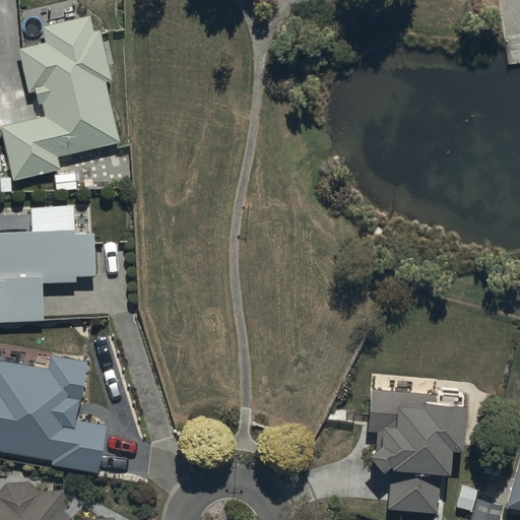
[(91,12),(42,24),(46,40),(19,47),(29,90),(36,88),(40,102),(42,102),(45,115),(1,125),(14,178),(61,167),(58,155),(121,140),(107,80),(113,79),(101,26),(95,28),(91,12)]
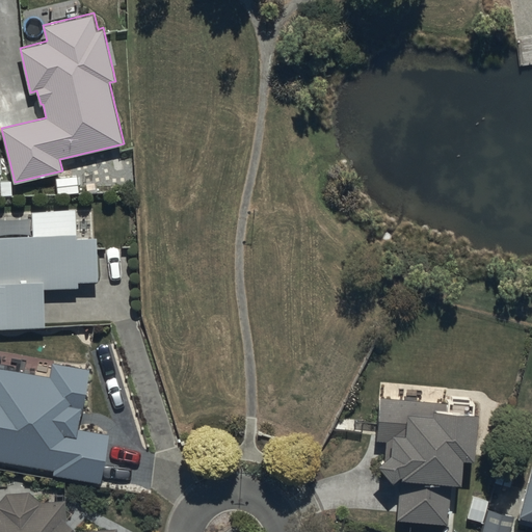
[(77,175),(55,177),(56,193),(79,191),(77,175)]
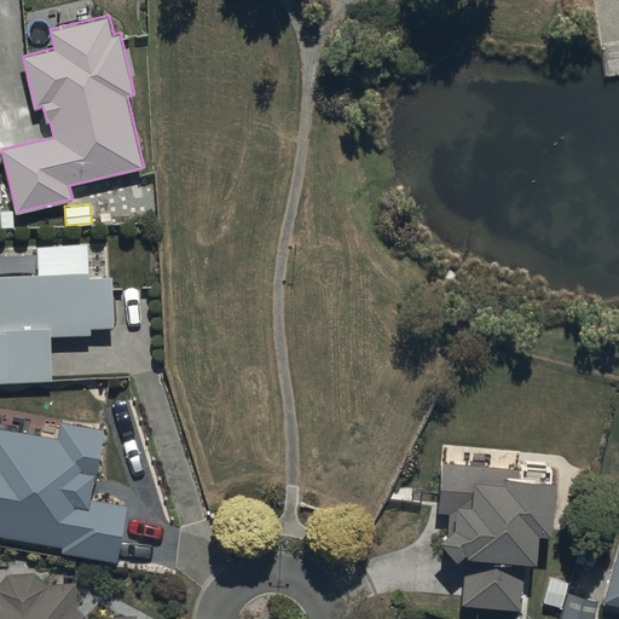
[(13,209),(0,209),(0,212),(1,226),(15,226),(13,209)]
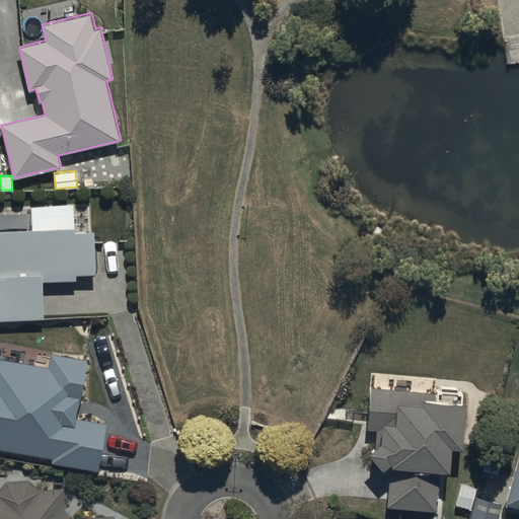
[(0,319),(45,318),(44,281),(77,279),(77,274),(95,273),(93,230),(74,231),(73,203),(32,205),(33,228),(0,228),(0,319)]
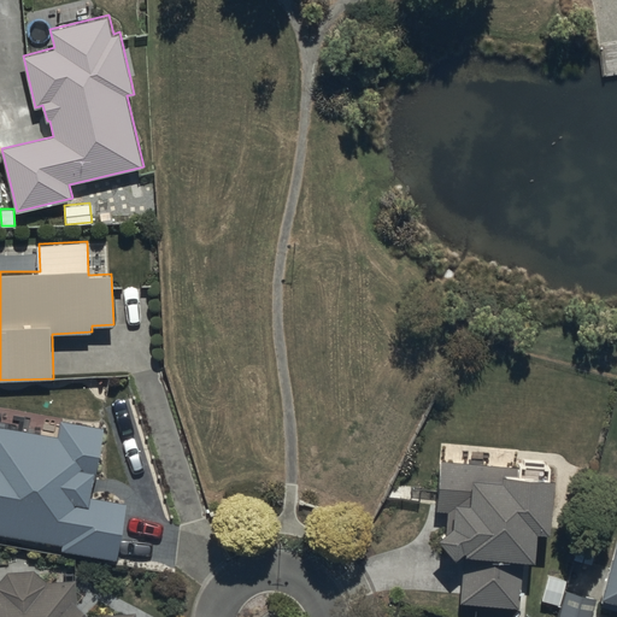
[(0,533),(62,545),(60,550),(117,560),(128,501),(92,495),(104,427),(62,419),(58,438),(0,427),(0,533)]
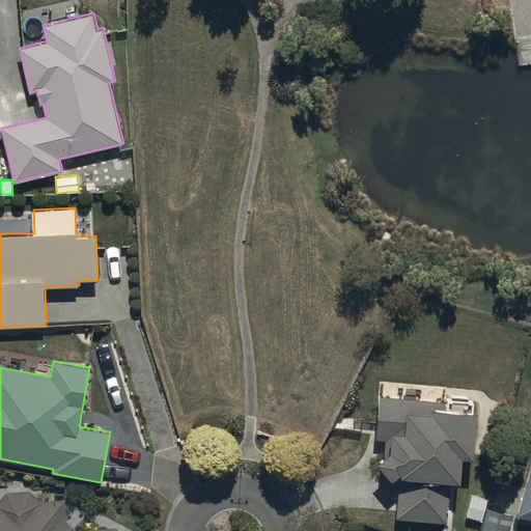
[(448,400),(380,395),(376,438),(386,439),(385,457),(379,463),(393,479),(399,474),(396,519),(448,523),(451,478),(460,479),(463,454),(473,455),(478,402),(474,402),(474,400),(448,398),(448,400)]
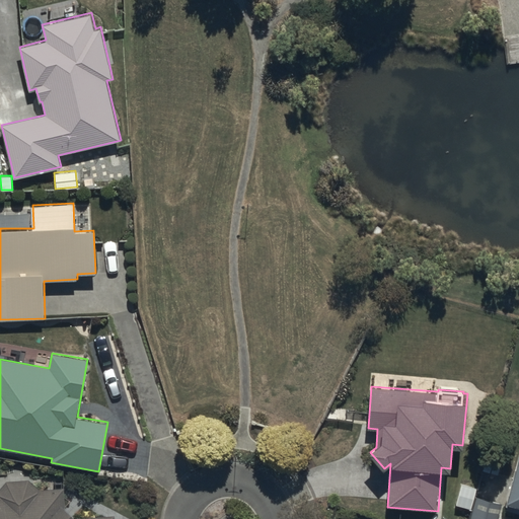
[(518,458),(508,501),(518,504),(518,458)]
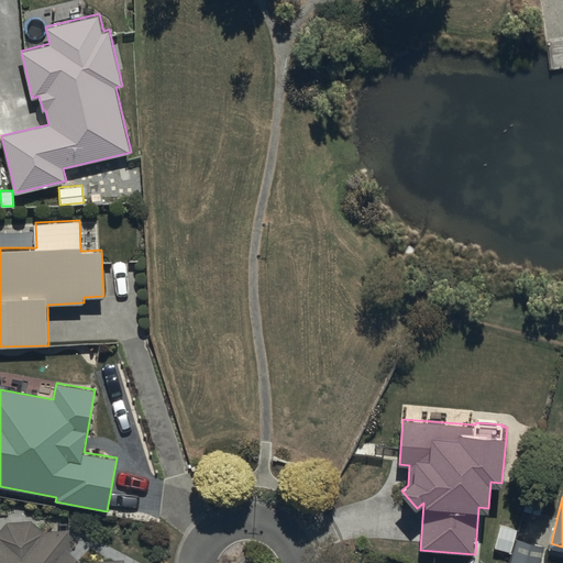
[(0,562),(123,562),(123,558),(83,561),(70,551),(68,528),(43,530),(31,519),(6,520),(0,528),(0,562)]
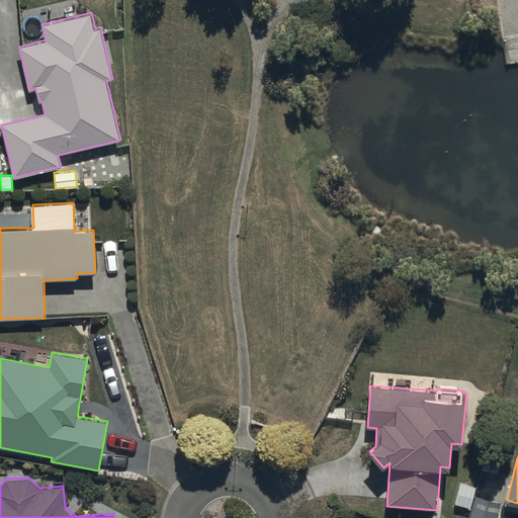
[(501,501),(476,494),(468,517),(502,517),(497,517),(501,501)]
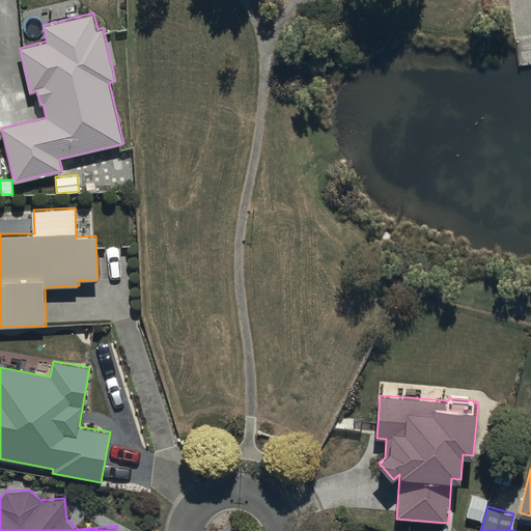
All buildings are outlined.
